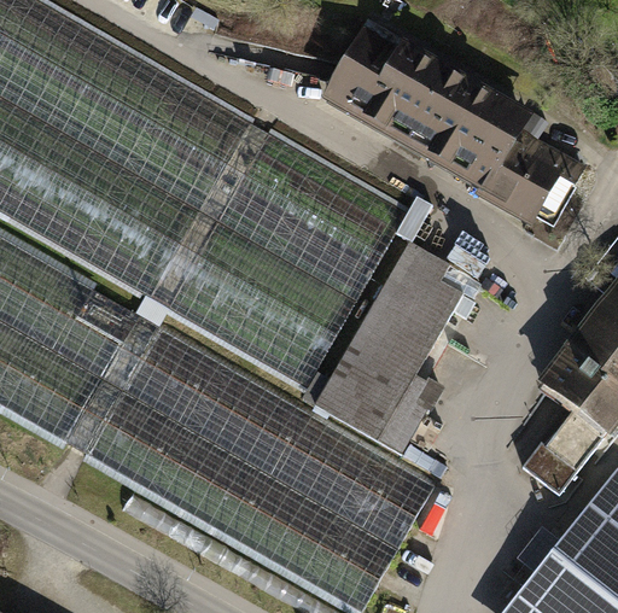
[(0,0),(0,212),(307,389),(410,208),(46,0),(0,0)]
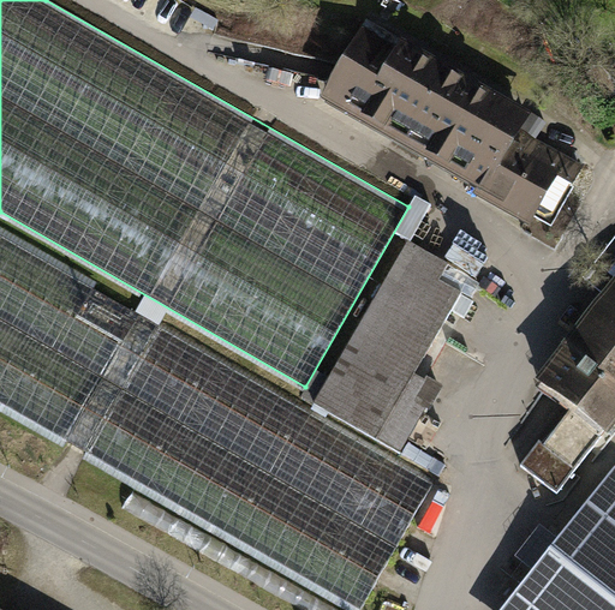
[(368,25),(329,94),(485,181),(517,126),(524,113),(368,25)]
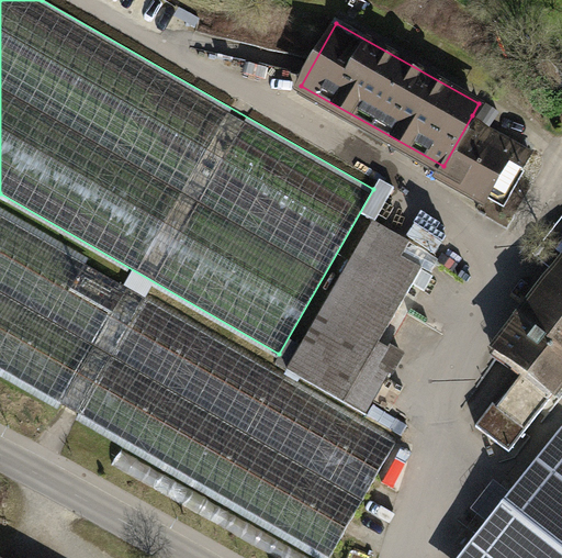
[(532,148),(472,115),(444,166),(441,170),(501,203),(532,148)]
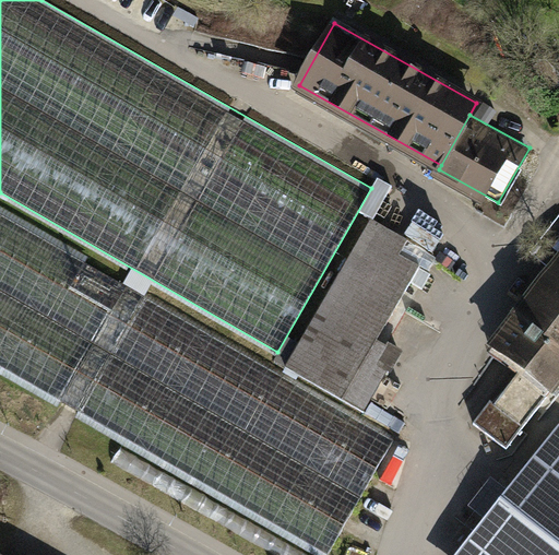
[(394,436),(0,210),(0,364),(328,552),(394,436)]
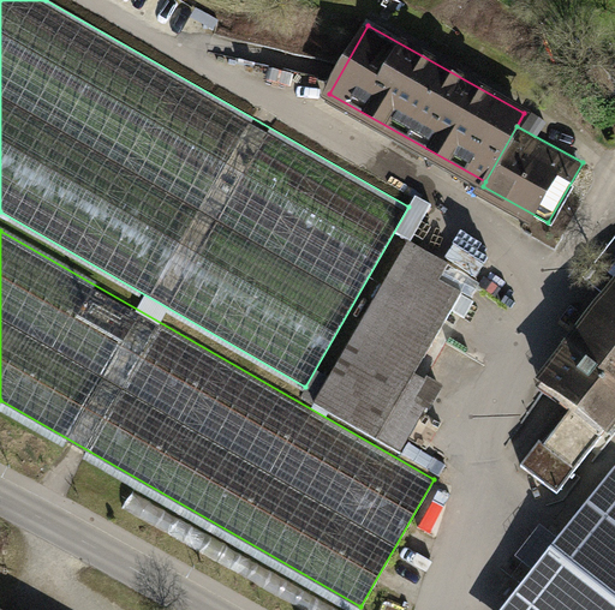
[(451,259),(408,235),(314,400),(401,450),(441,381),(418,368),(464,288),(442,276),(451,259)]
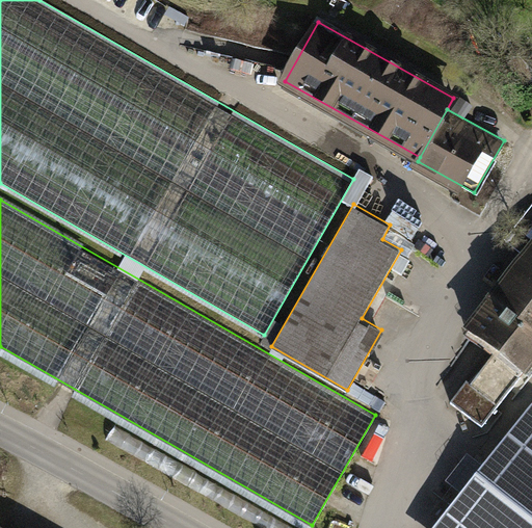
[(531,243),(469,326),(497,348),(472,381),(467,378),(450,400),(482,425),(531,360),(531,243)]
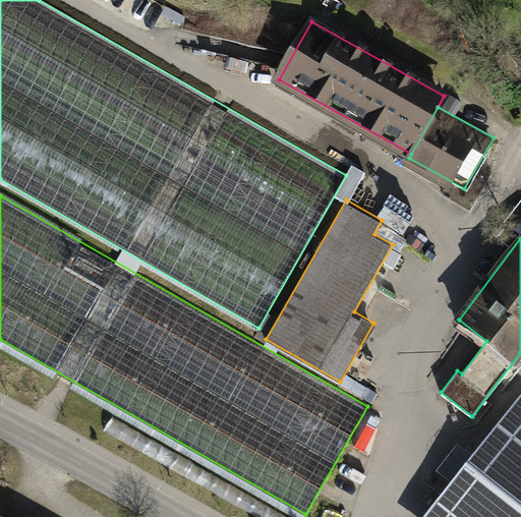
[(520,516),(520,406),(432,516),(520,516)]
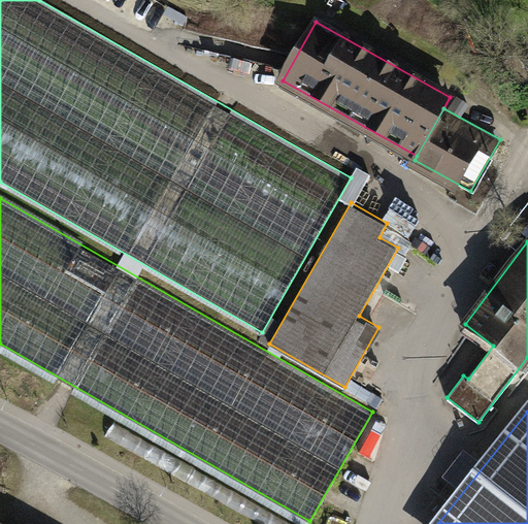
[(40,523),(18,512),(10,523),(40,523)]
